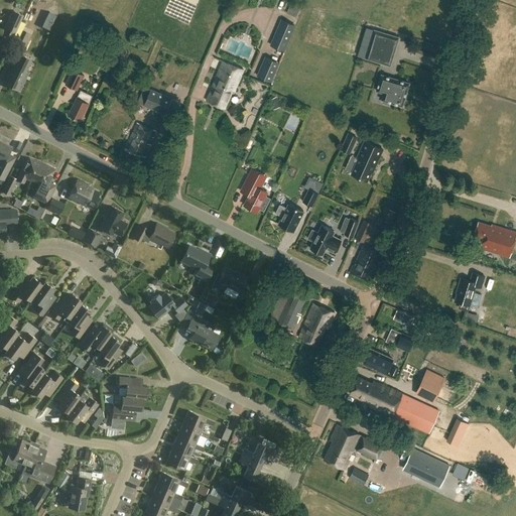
[(23,16),(13,11),(5,28),(16,33),(23,16)]
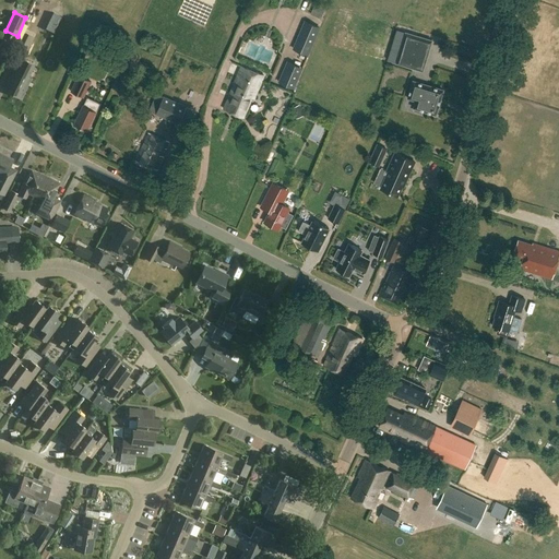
[(287,35),(293,36),(298,21),(293,19),(287,35)]
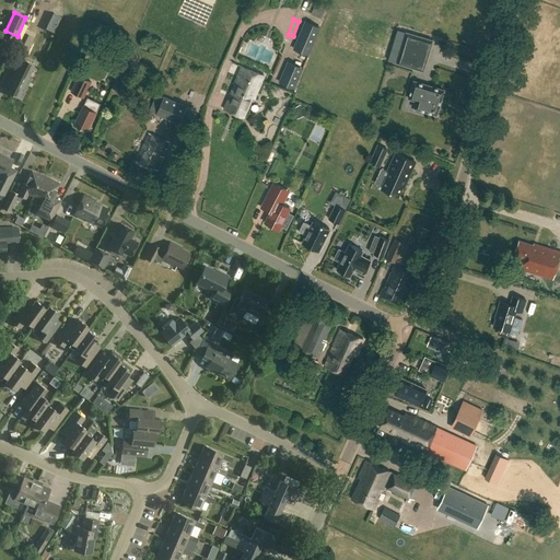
[(321,27),(304,22),(293,49),(308,56),(321,27)]
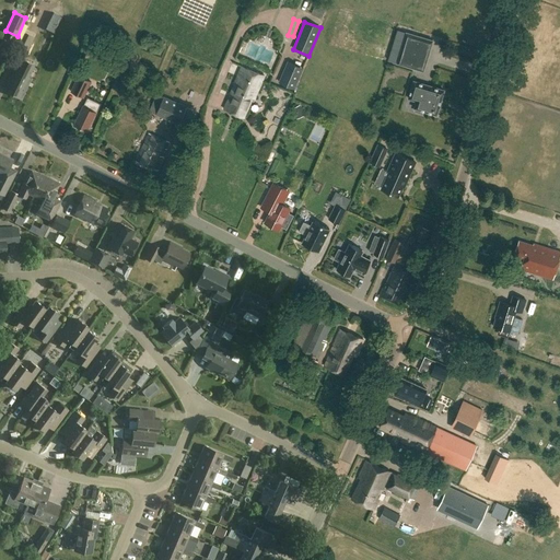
[(33,32),(26,28),(14,56),(21,59),(33,32)]
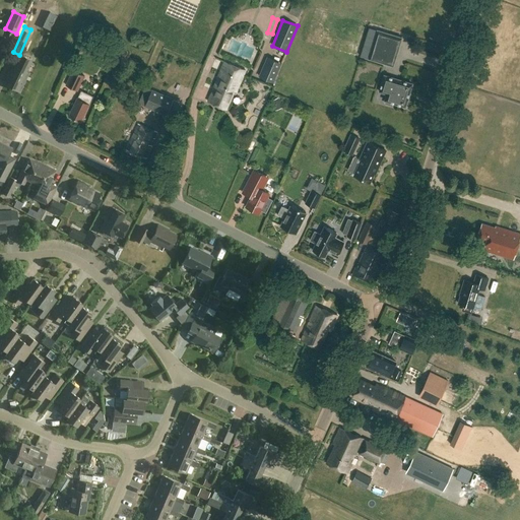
[(401,38),(377,30),(368,59),(393,66),(401,38)]
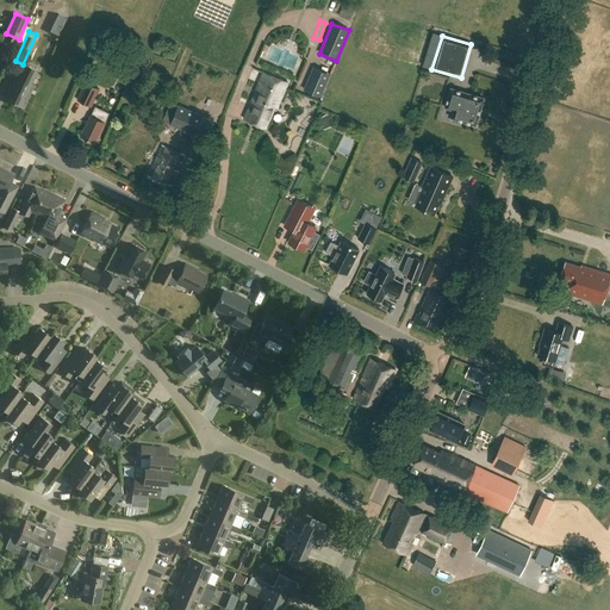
[(37,72),(24,64),(20,70),(6,99),(24,107),(31,93),(27,92),(37,72)]
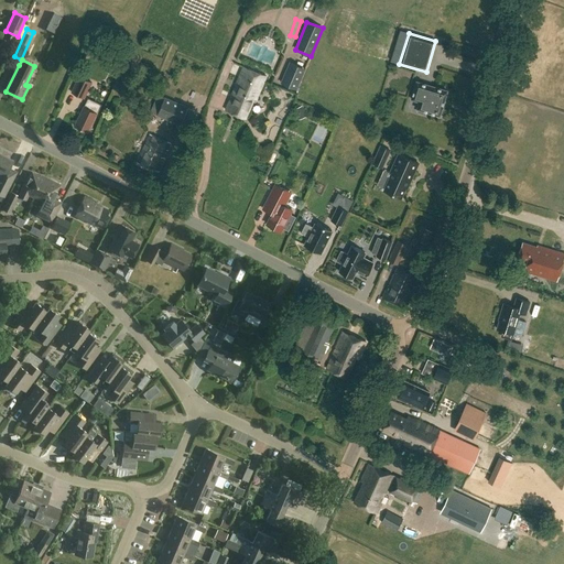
[(305,68),(290,62),(281,83),(296,89),(305,68)]
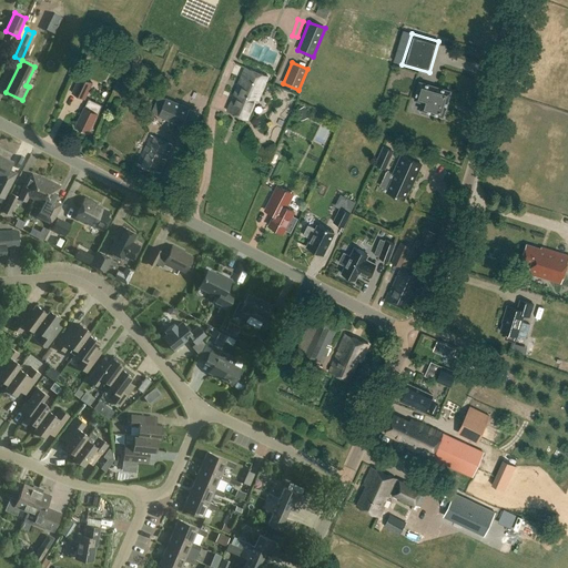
[(270,75),(246,66),(226,111),(246,120),(255,99),(259,100),(270,75)]
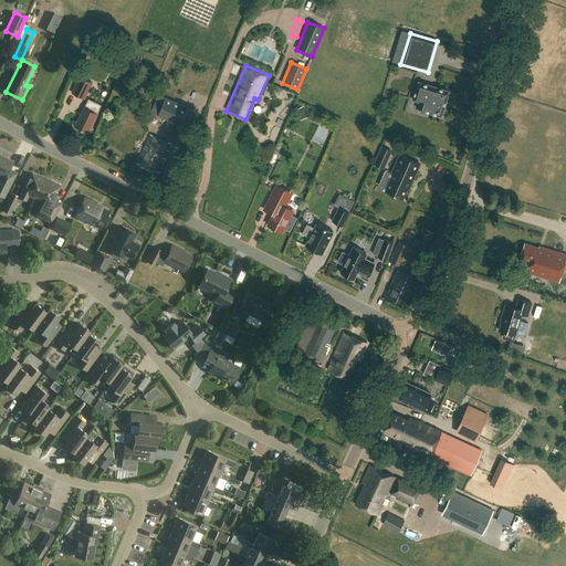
[(92,83),(79,76),(71,93),(84,100),(92,83)]
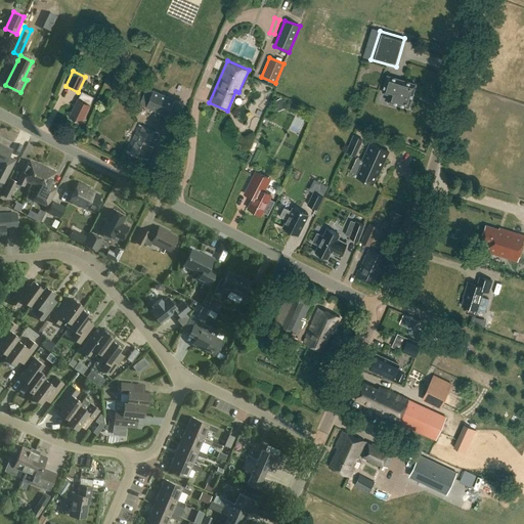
[(415,85),(387,76),(382,92),(389,94),(387,101),(388,101),(388,104),(395,106),(396,104),(408,107),(415,85)]
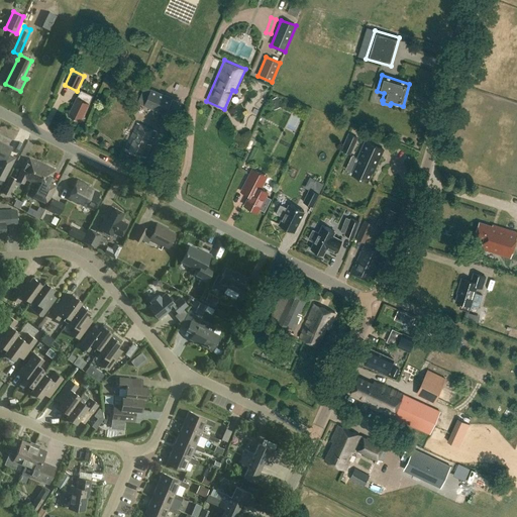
[(140,107),(169,117),(175,99),(146,89),(140,107)]
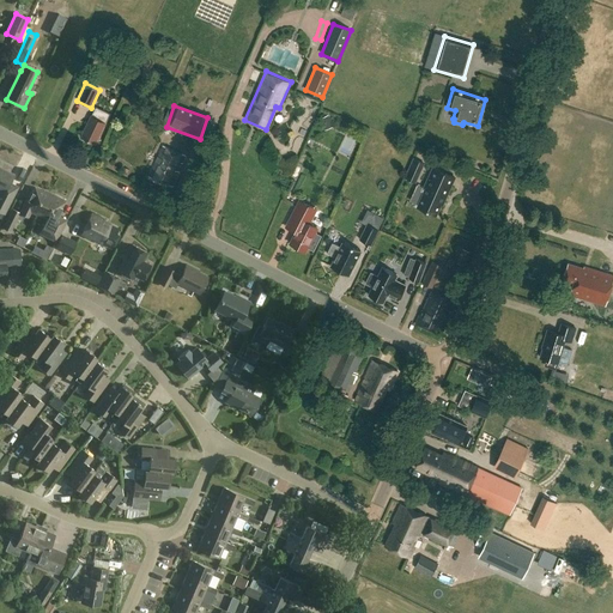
[(110,114),(97,107),(92,115),(82,137),(96,144),(105,122),(110,114)]
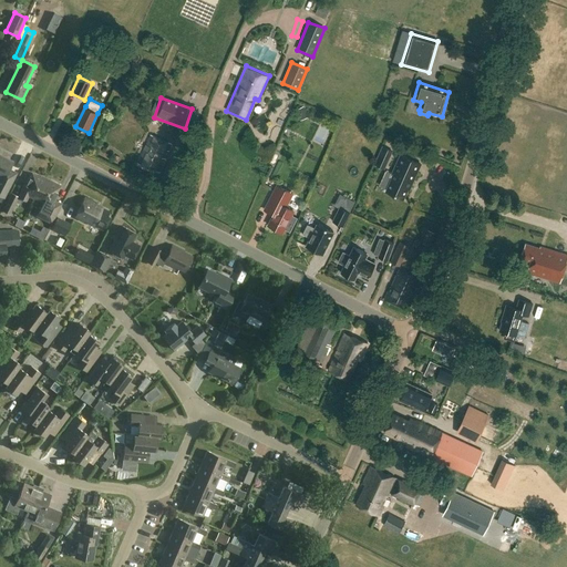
[(172,144),(151,135),(138,163),(160,172),(165,160),(163,158),(166,151),(168,152),(172,144)]
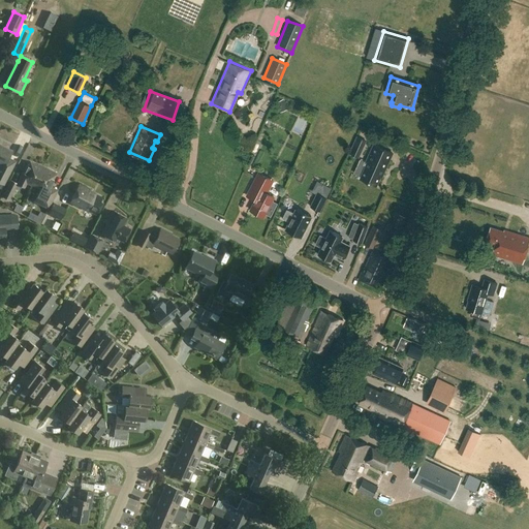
[(356,136),(349,154),(359,158),(366,141),(356,136)]
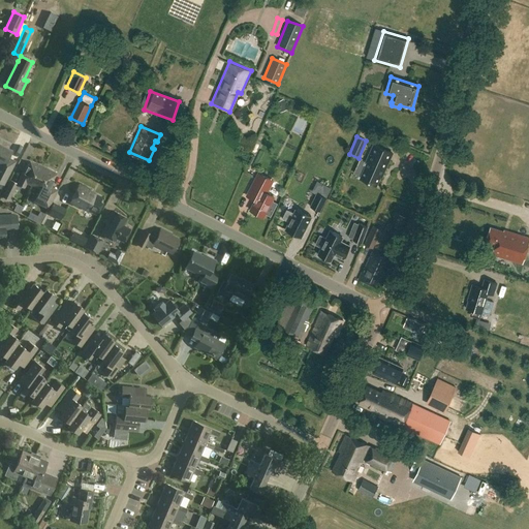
[(12,151),(0,145),(0,163),(1,164),(0,166),(0,183),(3,185),(16,162),(8,158),(12,151)]
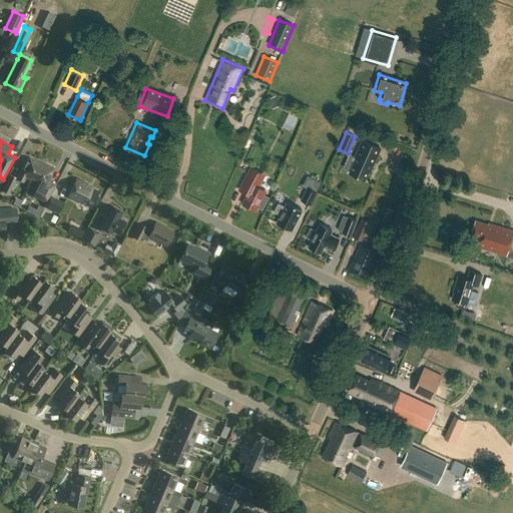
[(380,148),(362,140),(355,156),(357,157),(350,173),(365,180),(372,164),(373,164),(380,148)]
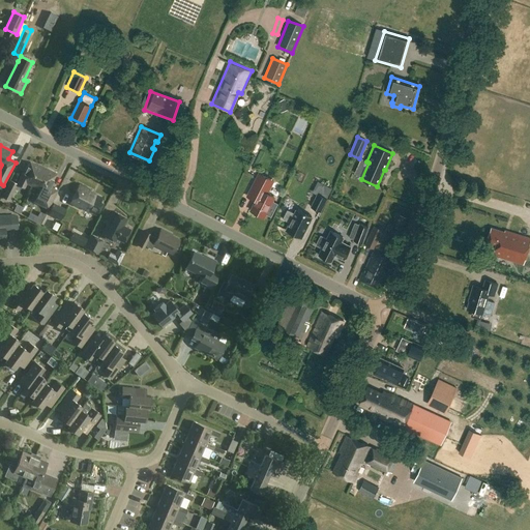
[(34,187),(43,170),(31,164),(25,175),(23,174),(18,185),(25,188),(27,184),(34,187)]
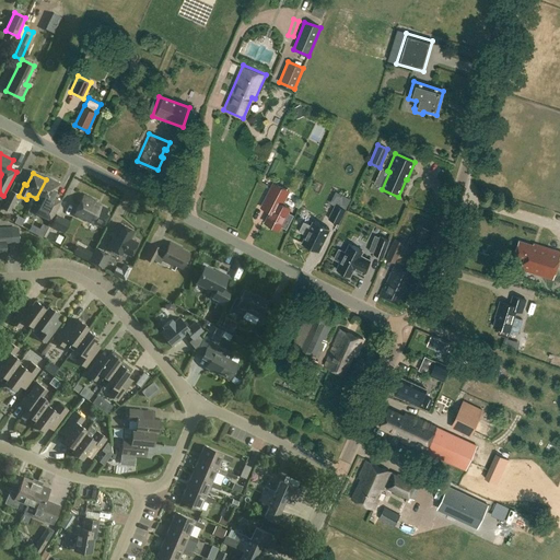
[(49,182),(46,179),(36,198),(43,202),(37,213),(51,221),(61,202),(53,198),(60,185),(50,179),(49,182)]
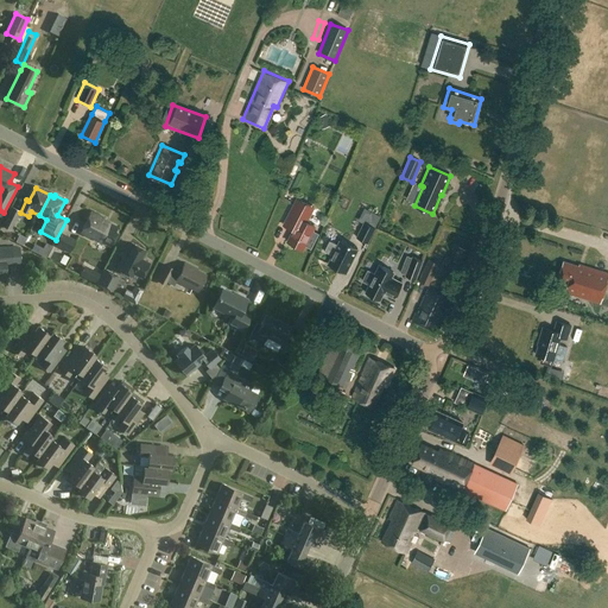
[(314,208),(298,200),(285,225),(293,229),(287,241),(303,249),(315,227),(306,222),(314,208)]
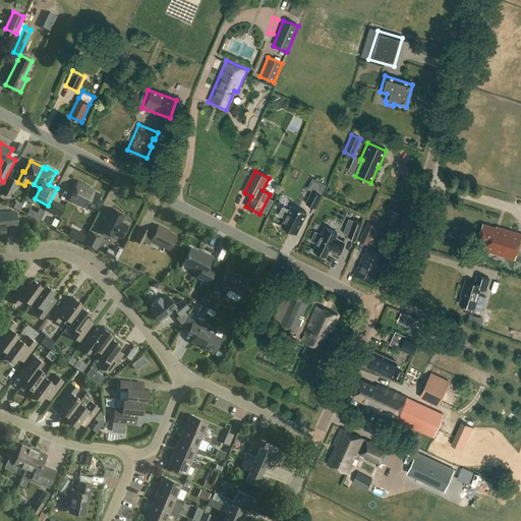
[(90,187),(77,181),(68,199),(79,206),(80,205),(95,212),(101,199),(99,198),(101,194),(94,191),(93,193),(88,190),(90,187)]
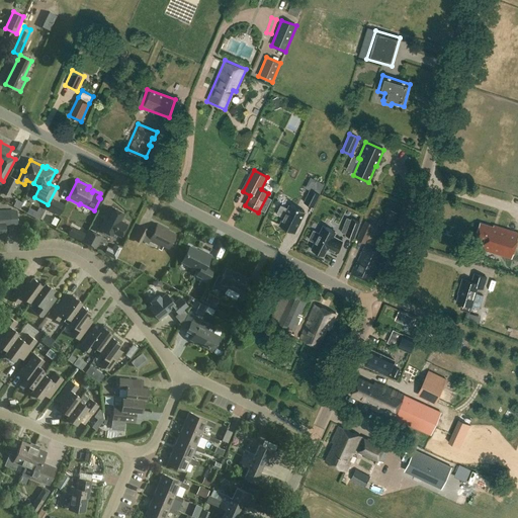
[(15,184),(8,181),(2,193),(9,197),(15,184)]
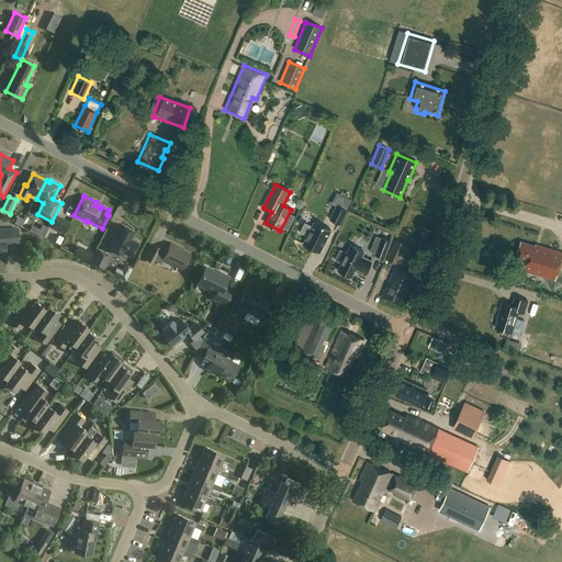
[(347,211),(336,205),(329,220),(340,225),(347,211)]
